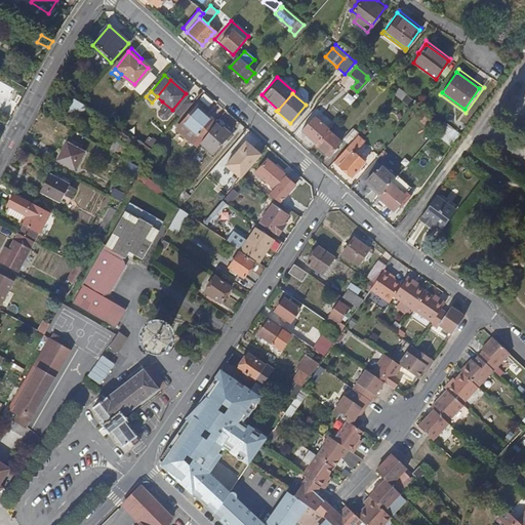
[(87,122),(94,113),(78,102),(70,96),(64,106),(87,122)]
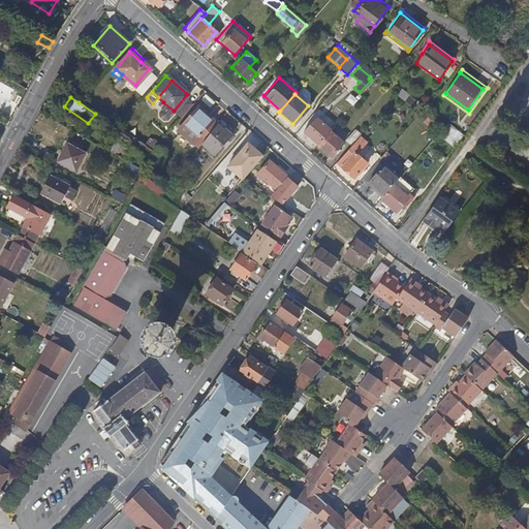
[(158,97),(153,103),(159,107),(163,102),(158,97)]
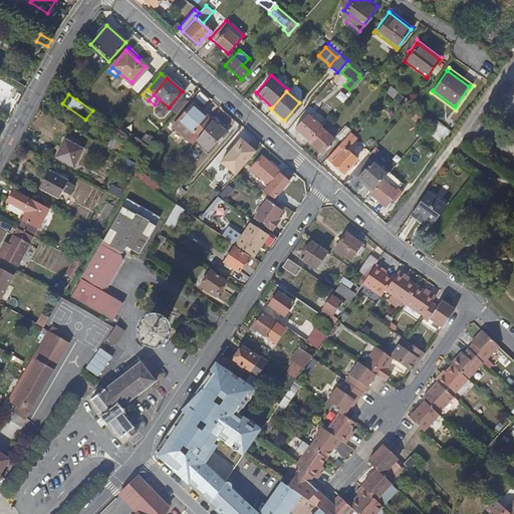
[(177,130),(192,143),(196,138),(209,120),(210,118),(200,110),(198,111),(190,104),(178,118),(183,122),(177,130)]
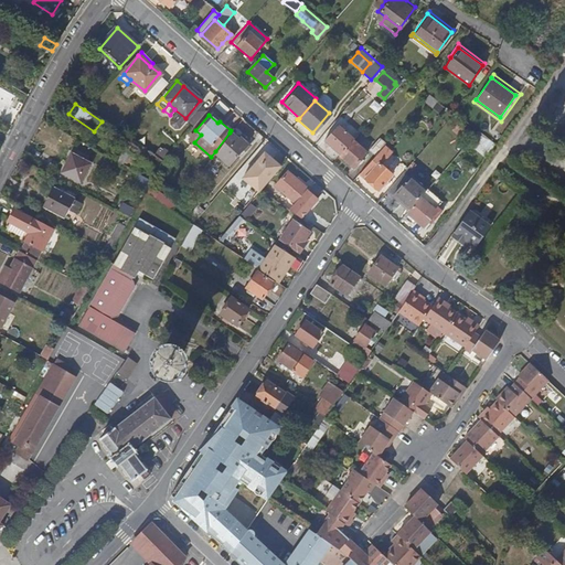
[(323,142),(339,156),(352,141),(337,127),(323,142)]
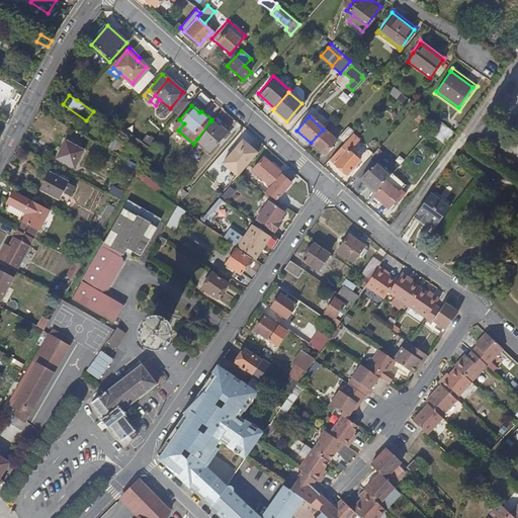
[(174,125),(178,131),(184,123),(179,119),(174,125)]
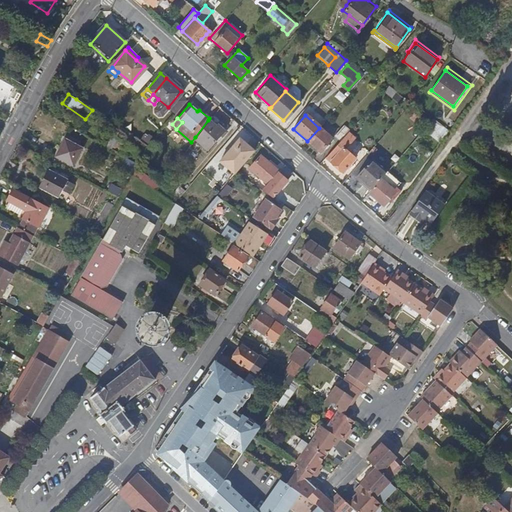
[(223,130),(216,124),(214,125),(208,120),(195,137),(207,148),(223,130)]
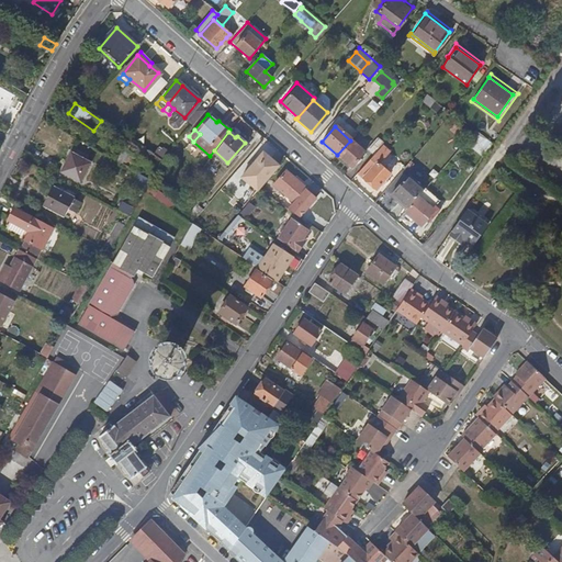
[(485,155),(492,141),(475,134),(469,148),(485,155)]
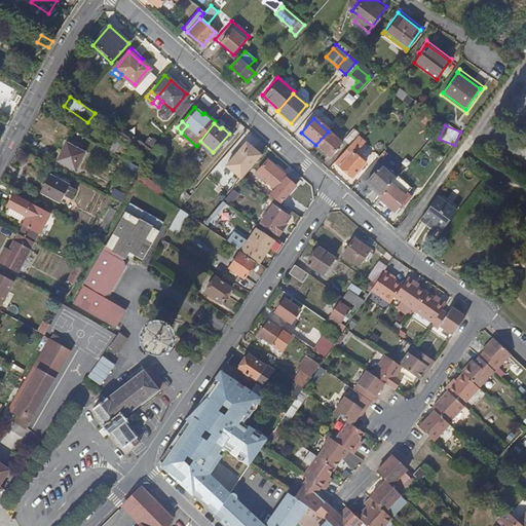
[(351,128),(342,140),(348,145),(358,134),(351,128)]
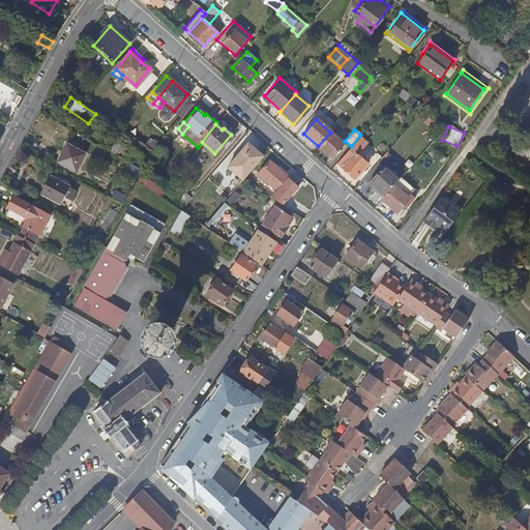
[(344,144),(330,133),(318,146),(331,157),(344,144)]
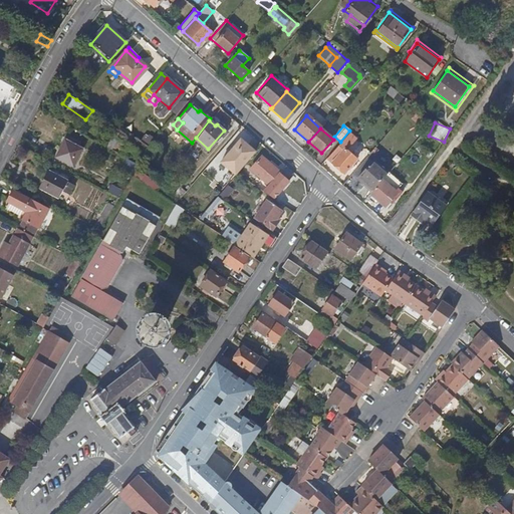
[(116,153),(115,154),(124,160),(126,156),(122,153),(117,151),(119,148),(124,151),(132,138),(123,132),(119,130),(108,149),(116,153)]
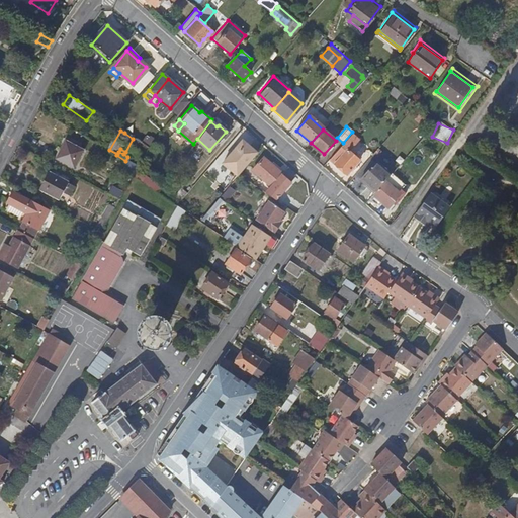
[(351,135),(329,159),(346,174),(358,161),(348,152),(358,140),(351,135)]
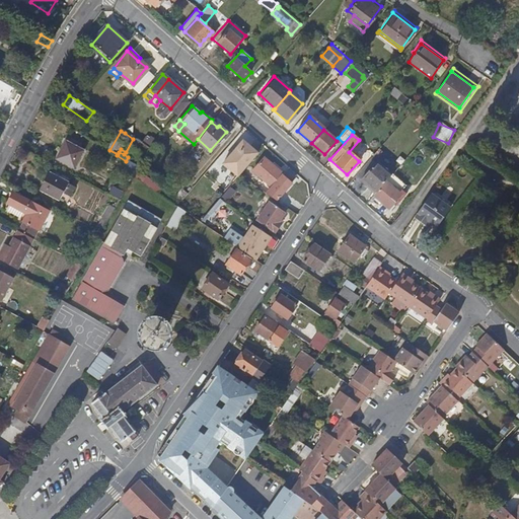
[(241,140),(222,164),(236,176),(255,152),(241,140)]
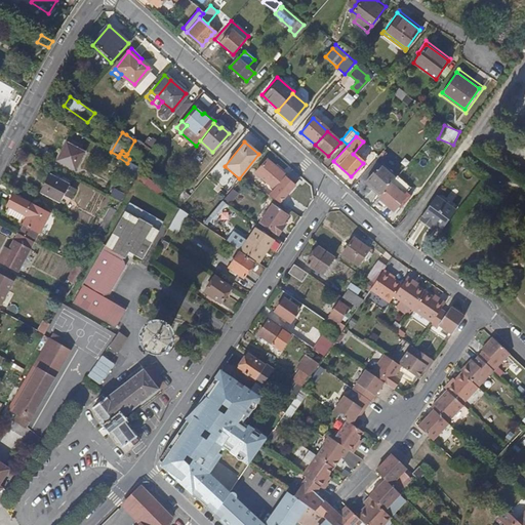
[(55,161),(73,169),(82,152),(66,144),(55,161)]
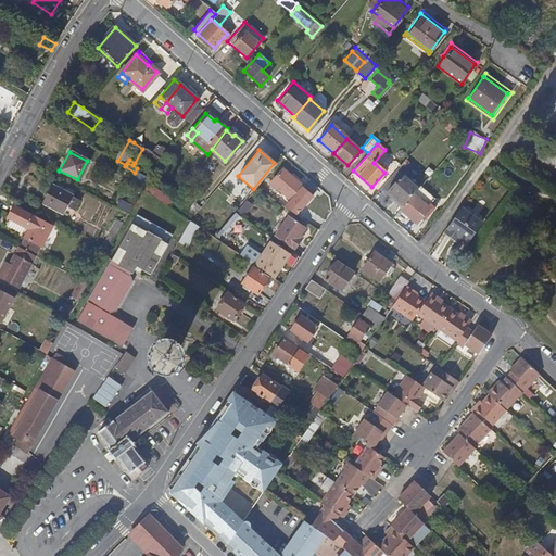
[(290,199),(283,207),(289,211),(294,215),(311,196),(280,168),(269,182),(290,199)]
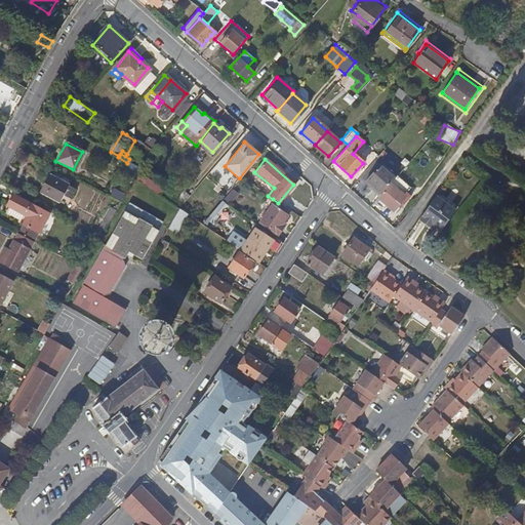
[(371,186),(379,193),(395,176),(379,163),(368,177),(373,183),(371,186)]
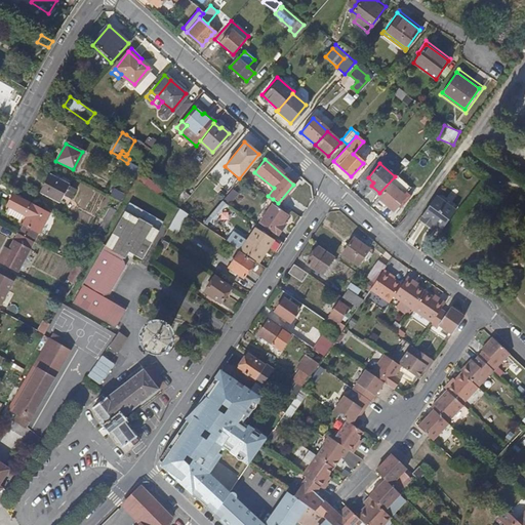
[(49,174),(39,193),(58,203),(68,185),(49,174)]
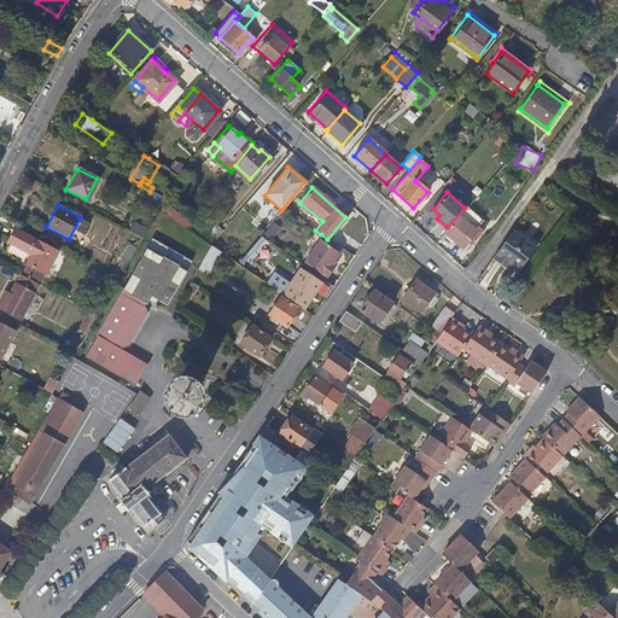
[(459,217),(445,232),(464,248),(476,232),(459,217)]
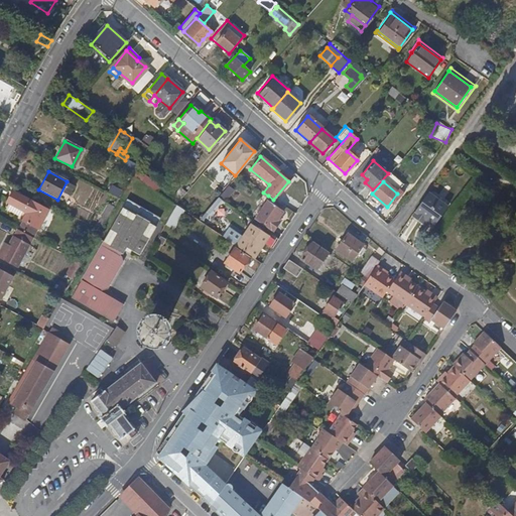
[(221,200),(224,202),(233,190),(228,186),(218,198),(221,200)]
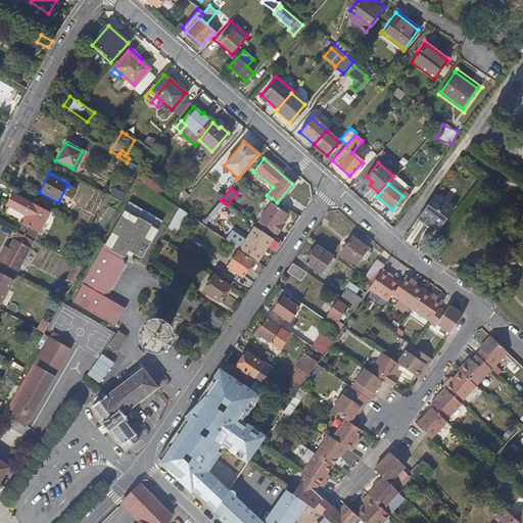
[(420,215),(418,217),(431,226),(435,222),(441,226),(456,206),(435,192),(420,215)]
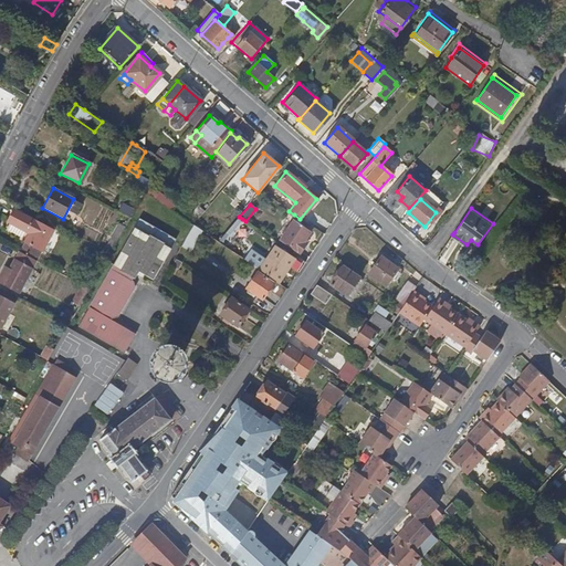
[(190,209),(184,219),(191,224),(199,216),(190,209)]
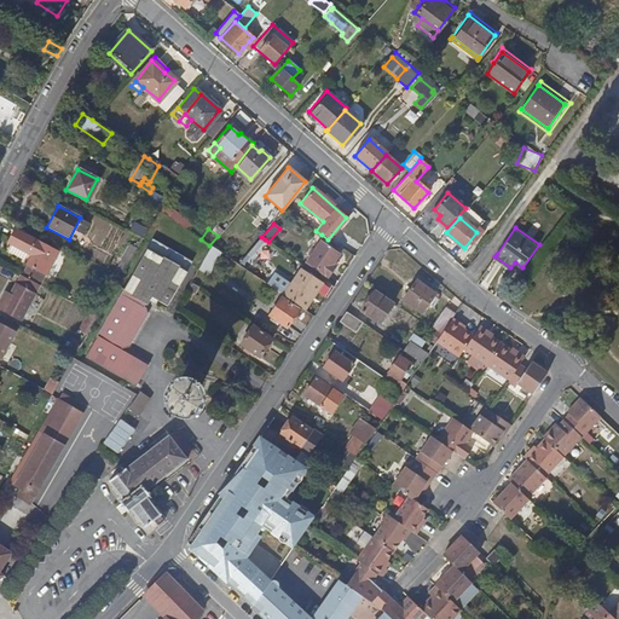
[(21,277),(38,285),(39,287),(57,253),(15,231),(7,243),(30,256),(19,276),(21,277)]
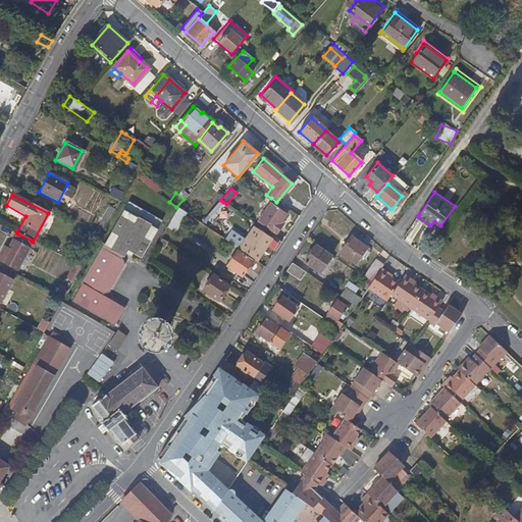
[(214,214),(223,202),(220,200),(211,211),(214,214)]
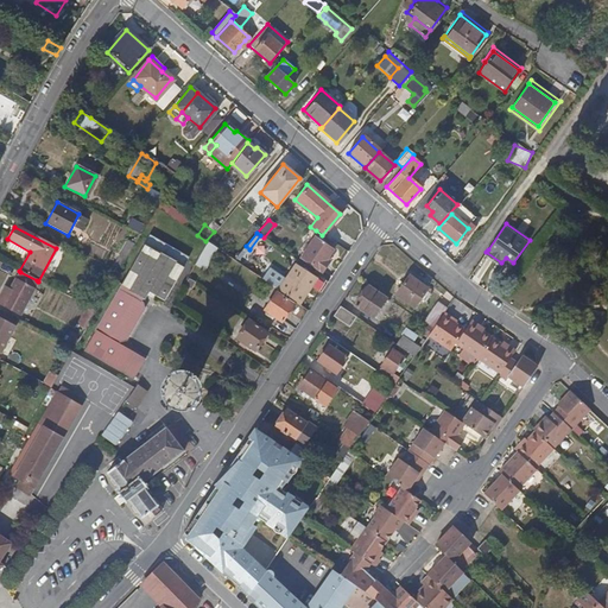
[(83,350),(128,377),(139,358),(115,344),(118,340),(119,341),(125,339),(144,306),(143,301),(140,301),(143,295),(145,296),(150,289),(165,297),(182,266),(181,266),(187,255),(149,235),(83,350)]
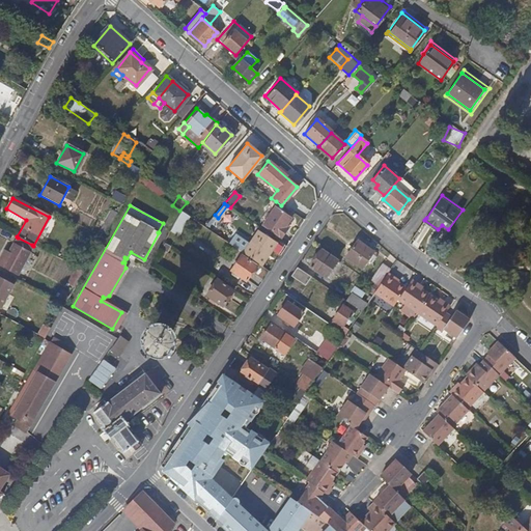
[(274,208),(263,225),(280,238),(286,229),(283,226),(288,219),(274,208)]
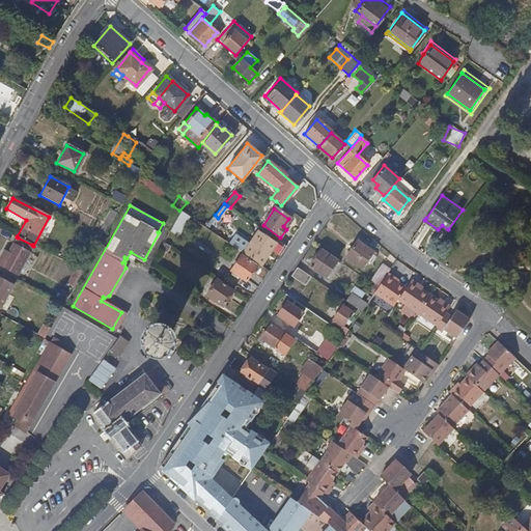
[(180,211),(170,231),(177,235),(188,216),(180,211)]
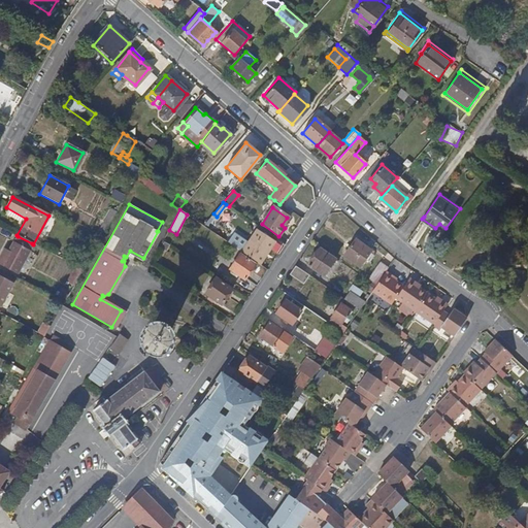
[(240,251),(260,264),(270,249),(277,254),(285,244),(276,239),(275,241),(256,228),(248,240),(240,251)]
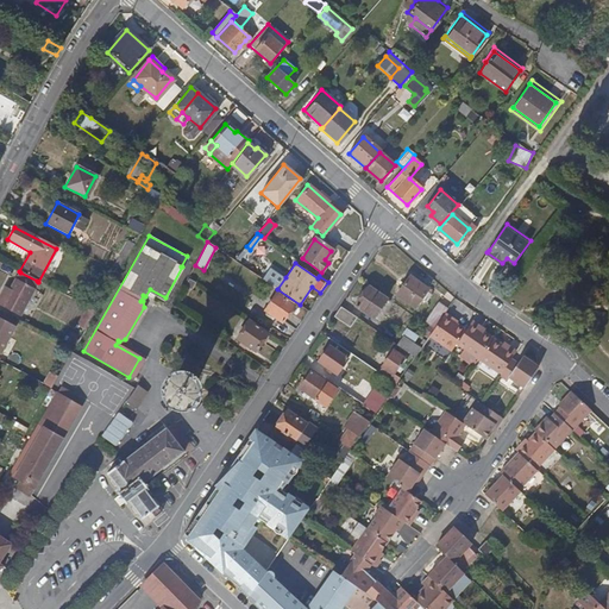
[(37,281),(20,272),(10,290),(5,288),(0,296),(0,306),(18,316),(37,281)]
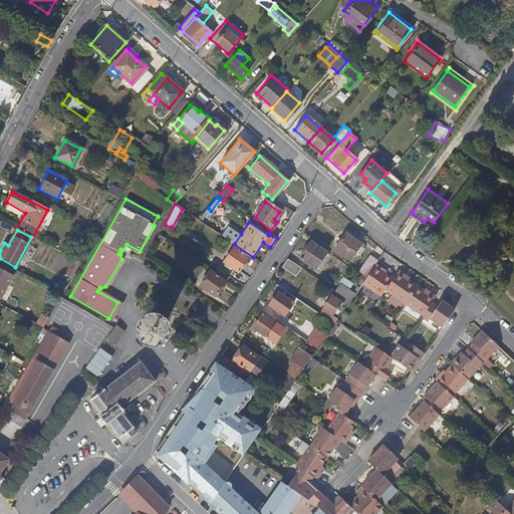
[(344,233),(333,249),(349,259),(360,244),(344,233)]
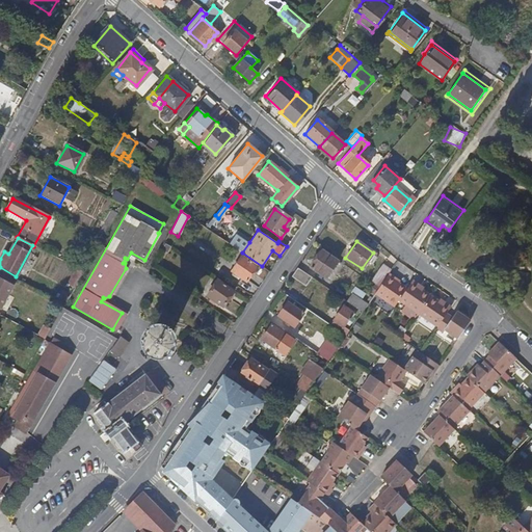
[(338,263),(340,261),(322,249),(311,266),(326,277),(335,264),(338,266),(339,263),(338,263)]
